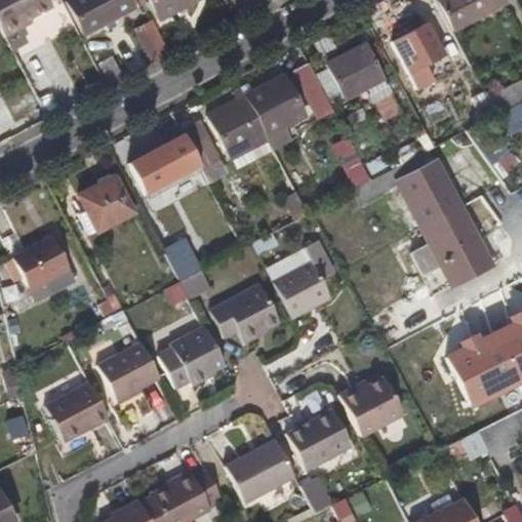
[(55,9),(51,1),(50,0),(0,0),(0,25),(7,37),(55,9)]
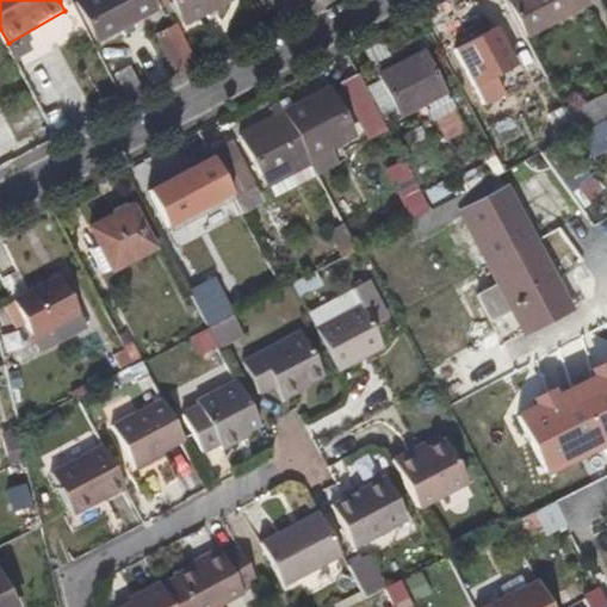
[(99,41),(159,7),(155,0),(78,0),(99,41)]
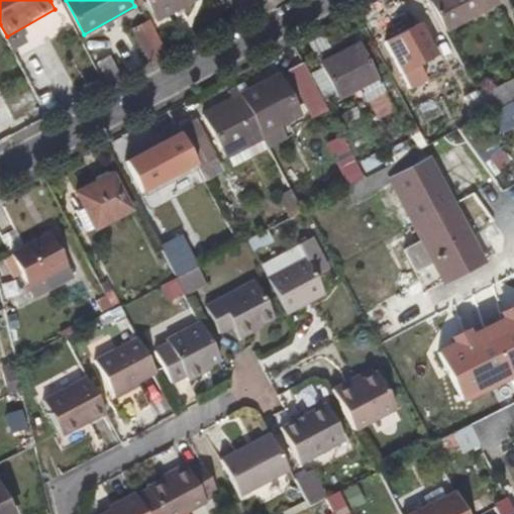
[(146,0),(157,19),(192,0),(146,0)]
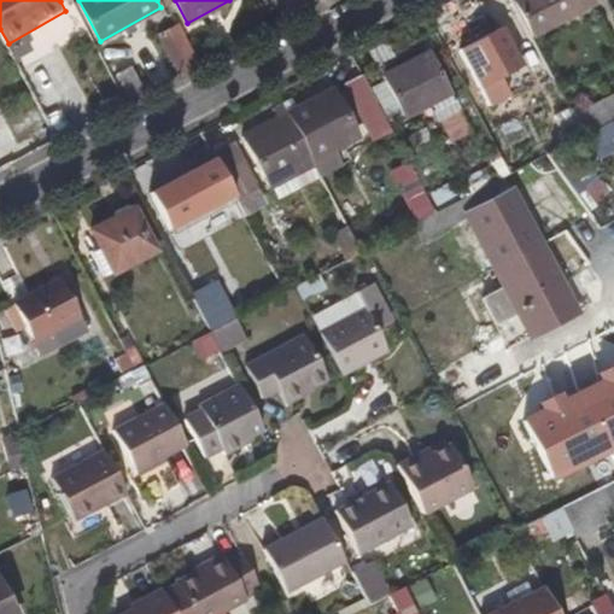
[(598,3),(597,0),(515,0),(534,36),(598,3)]
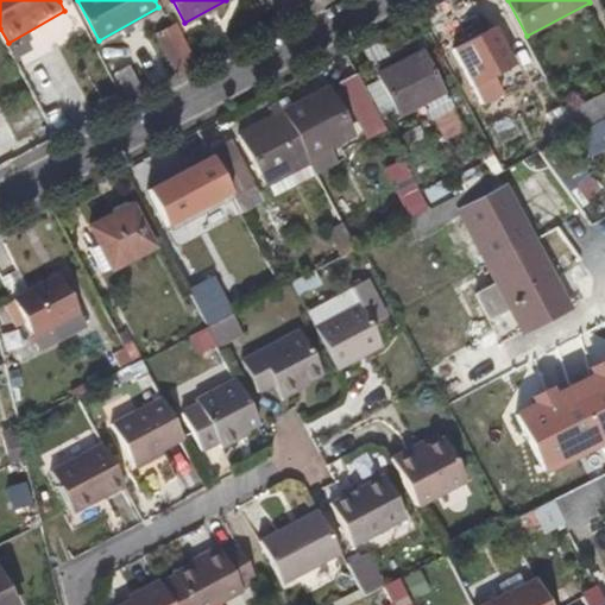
[(157,32),(178,71),(199,61),(178,21),(157,32)]
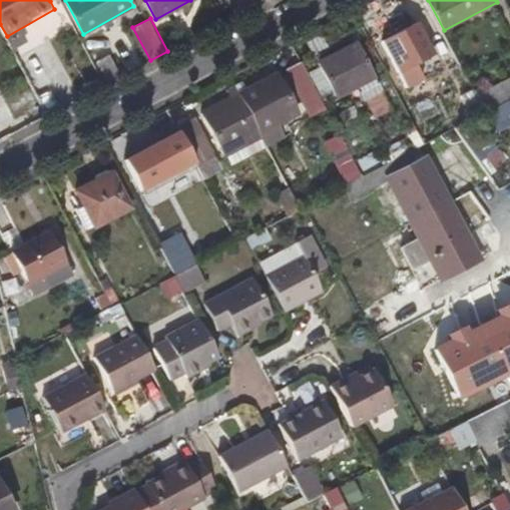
[(399,70),(436,51),(420,20),(384,39),(399,70)]
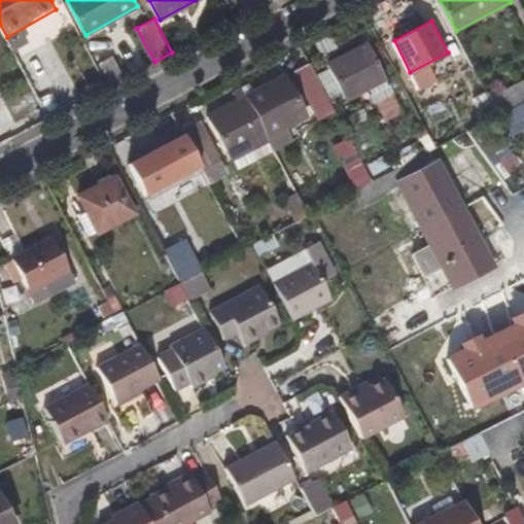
[(326,63),(346,99),(385,78),(367,42),(326,63)]
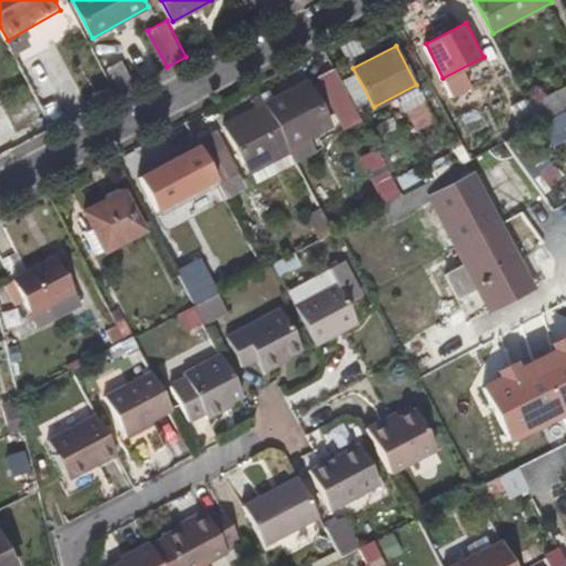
[(103,69),(117,93),(136,83),(122,59),(103,69)]
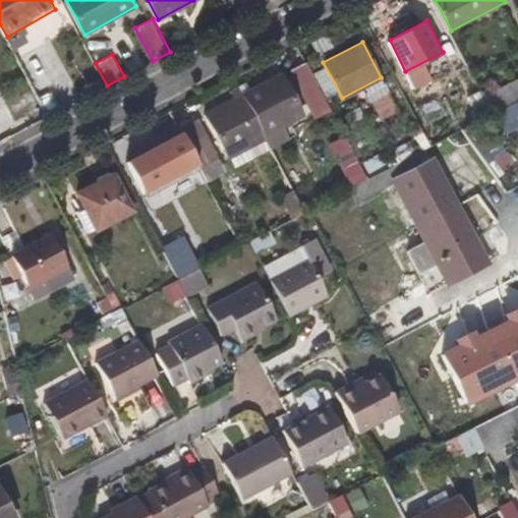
[(317,114),(330,108),(304,60),(290,69),(317,114)]
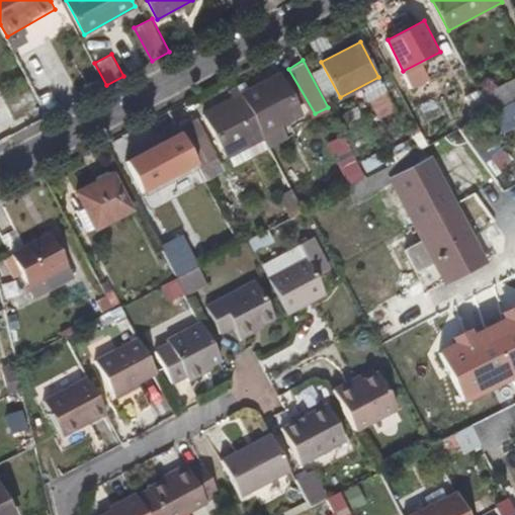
[(302,115),(279,73),(252,87),(242,92),(243,94),(266,137),(270,146),(287,137),(282,126),(302,115)]
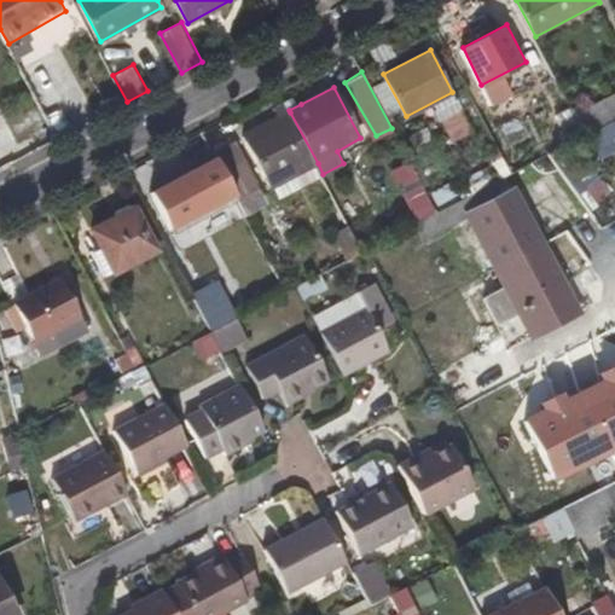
[(301,104),(297,96),(285,103),(289,110),(301,104)]
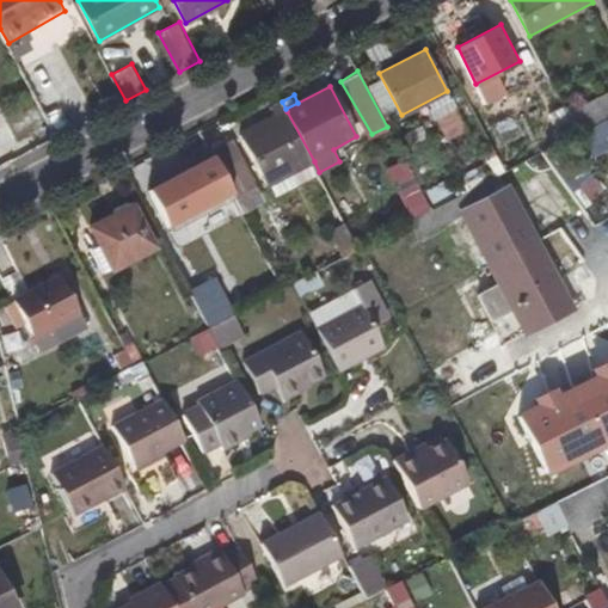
[(607,94),(571,114),(581,131),(607,117),(607,94)]
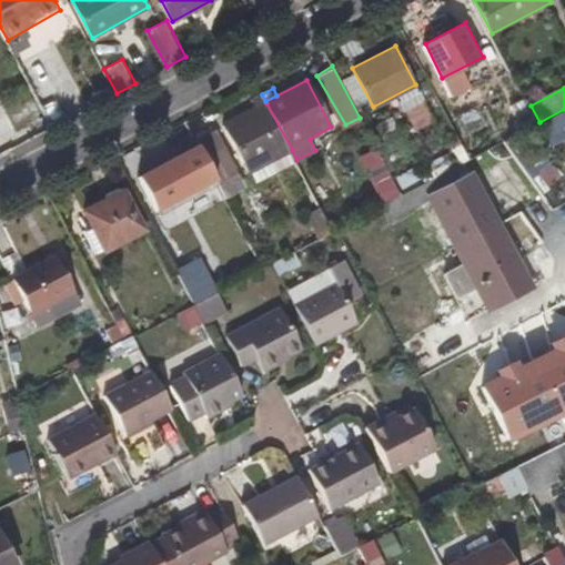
[(262,94),(252,99),(255,107),(265,101),(262,94)]
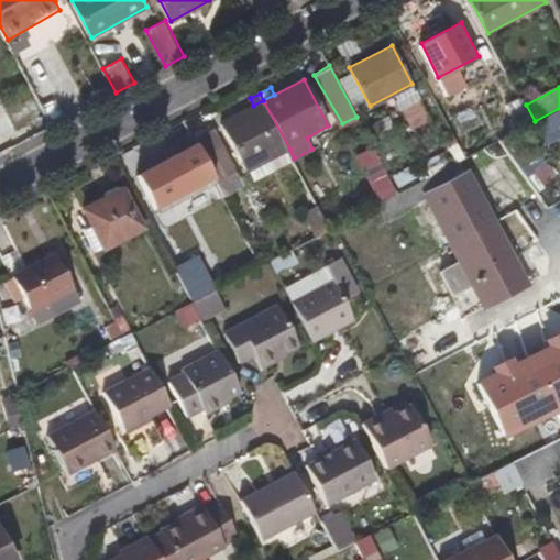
[(522,95),(505,102),(512,113),(518,130),(535,121),(526,105),(522,95)]
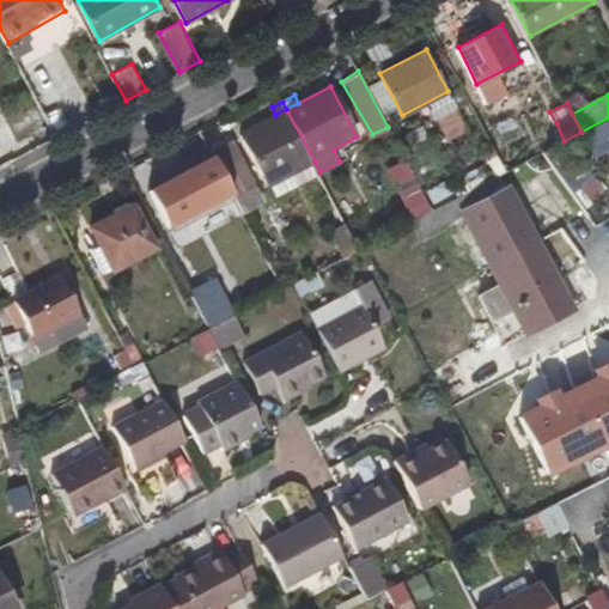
[(287,111),(286,109),(275,115),(242,132),(270,184),(315,162),(287,111)]
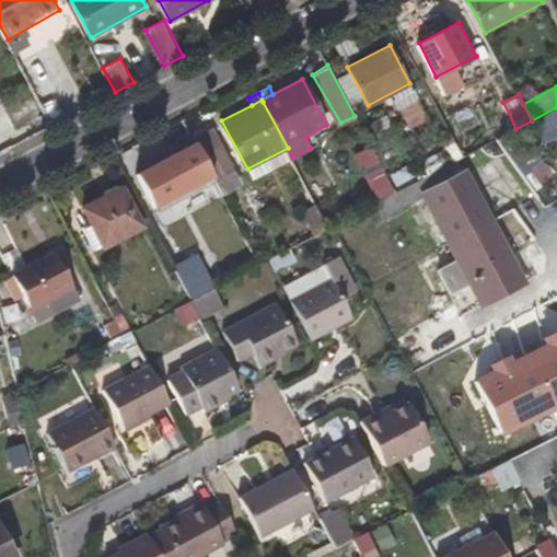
[(455,140),(464,155),(500,137),(515,129),(509,113),(455,140)]
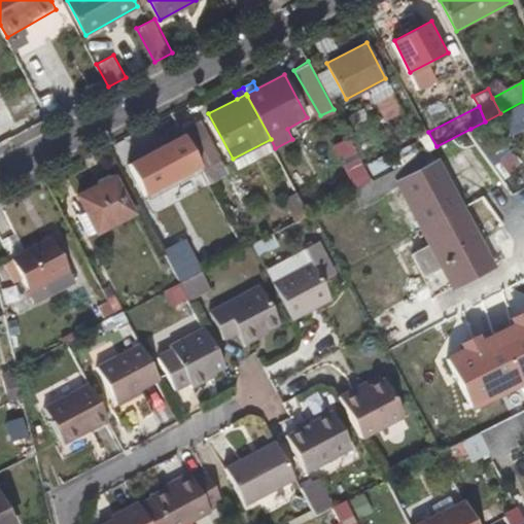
[(214,150),(199,120),(181,130),(183,134),(198,159),(214,150)]
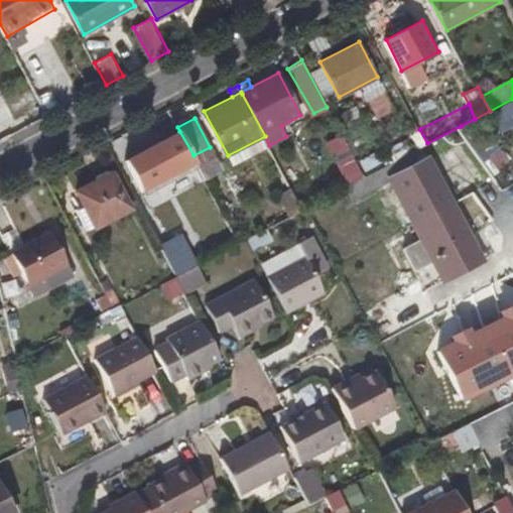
[(197,163),(194,155),(179,131),(130,157),(146,189),(197,163)]
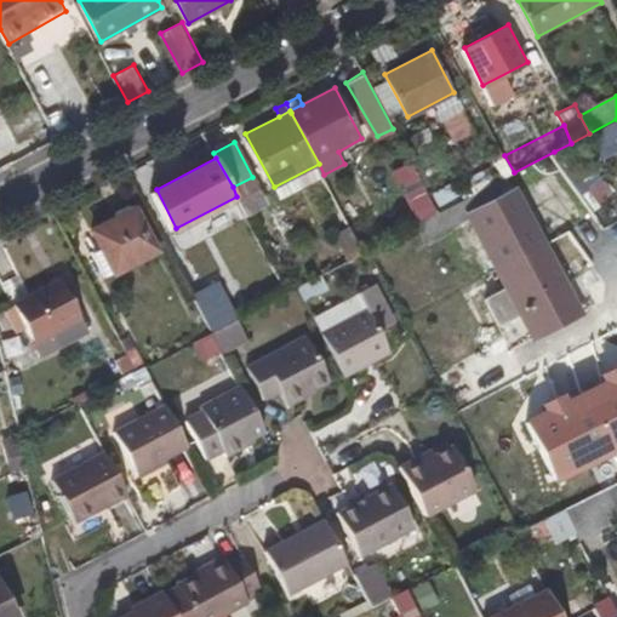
[(410,227),(417,224),(438,213),(410,161),(396,169),(410,204),(399,209),(410,227)]
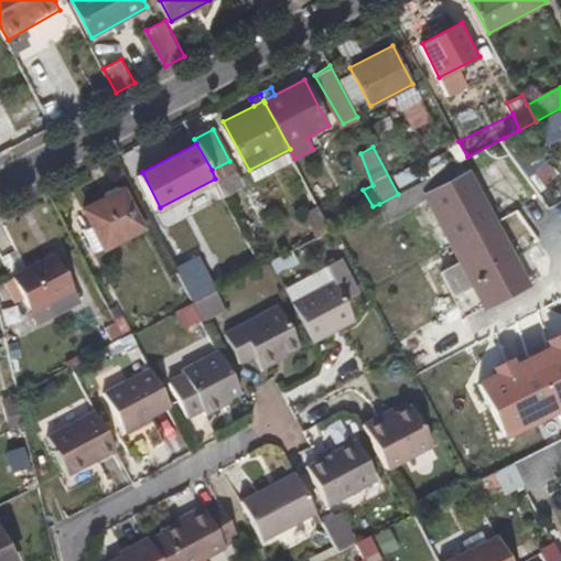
[(484,308),(530,283),(465,159),(398,194),(379,204),(388,218),(427,197),(459,261),(442,270),(454,294),(472,286),(484,308)]
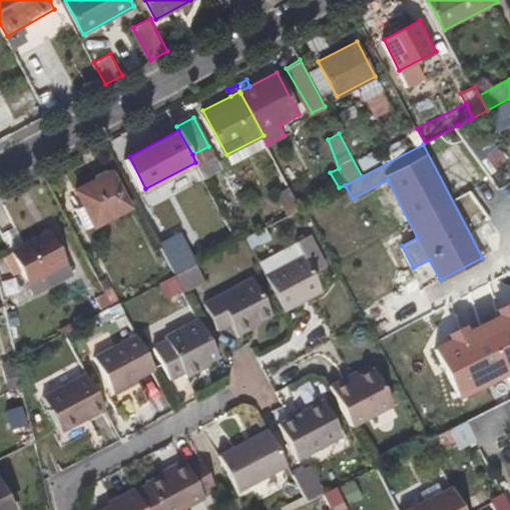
[(88,229),(131,206),(113,170),(76,189),(84,203),(75,208),(88,229)]
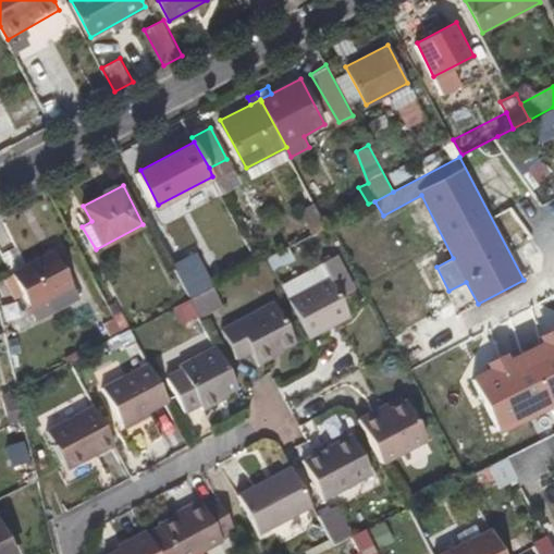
[(315,202),(302,209),(312,233),(325,225),(315,202)]
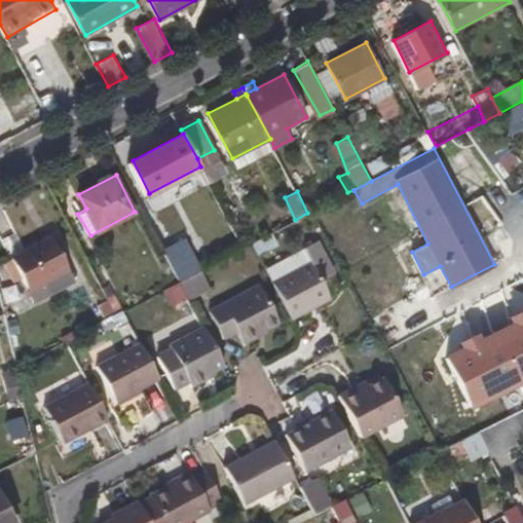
[(290,235),(285,224),(252,243),(258,254),(290,235)]
